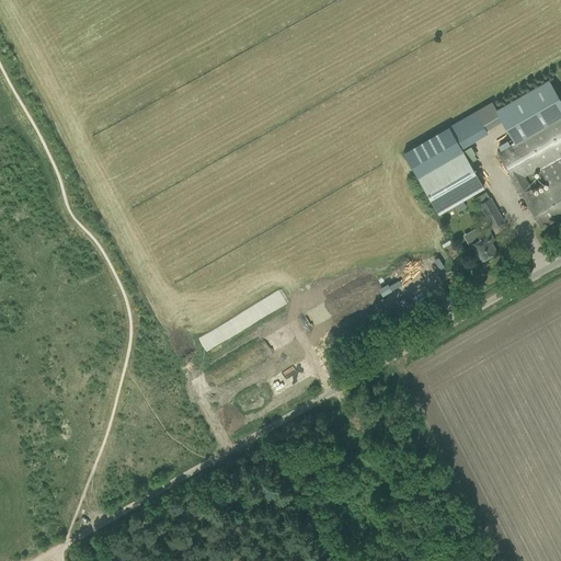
[(560,114),(560,100),(548,79),(494,110),(513,141),(560,114)]
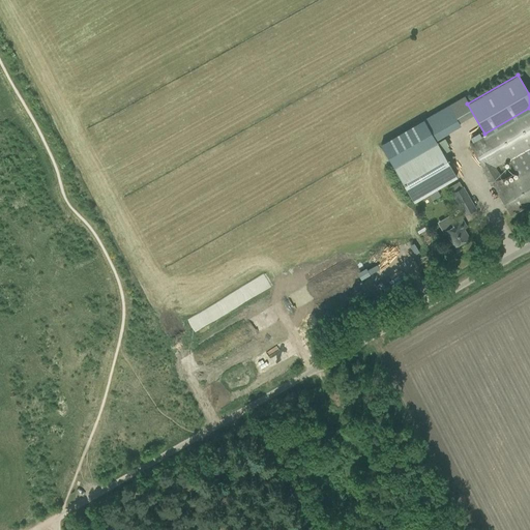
[(529,108),(484,134),(469,143),(469,145),(492,183),(509,214),(529,202),(529,172),(506,187),(495,167),(529,147),(529,108)]
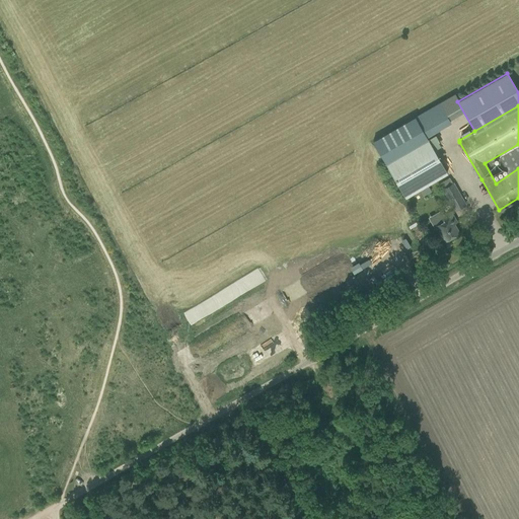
[(385,163),(404,197),(447,172),(415,117),(387,132),(400,155),(385,163)]
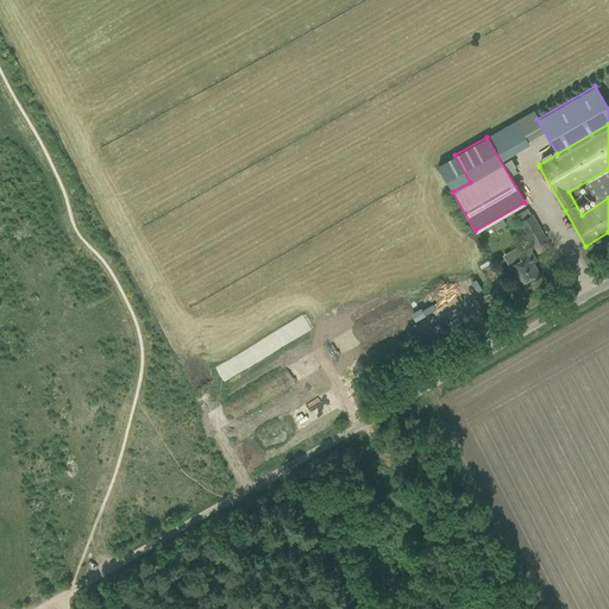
[(546,240),(532,215),(519,223),(534,248),(546,240)]
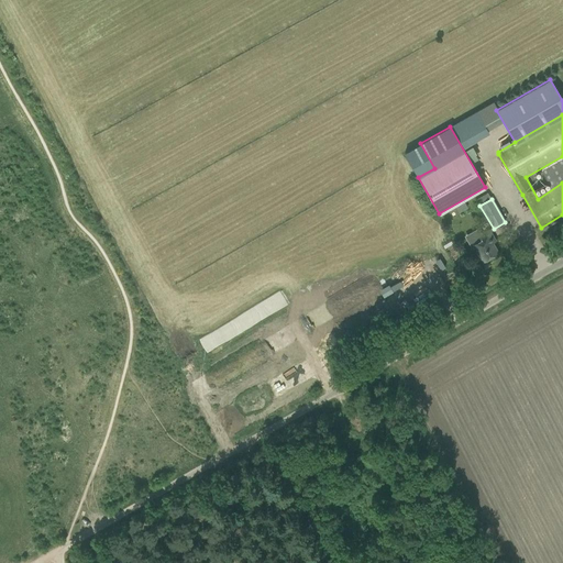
[(476,232),(466,238),(472,246),(474,245),(483,262),(494,255),(497,253),(498,253),(498,252),(497,251),(493,243),(495,241),(489,231),(489,230),(481,235),(478,236),(476,232)]
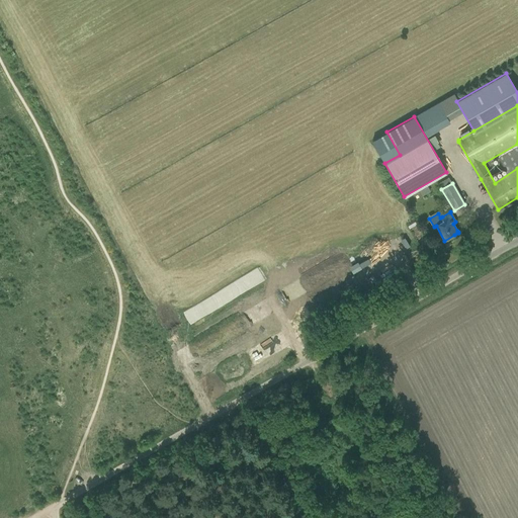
[(389,245),(394,256),(407,250),(402,239),(389,245)]
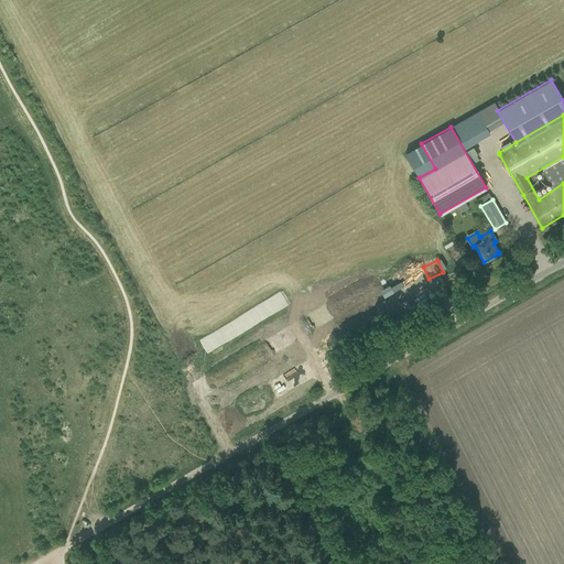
[(369,292),(370,310),(411,308),(411,295),(408,295),(407,275),(364,277),(365,292),(369,292)]
